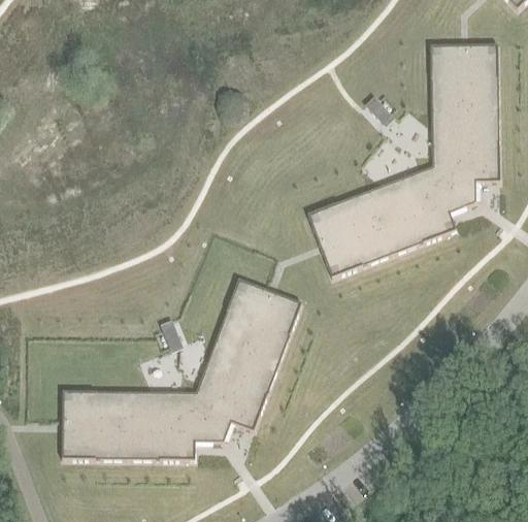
[(509,0),(517,8),(524,0),(509,0)]
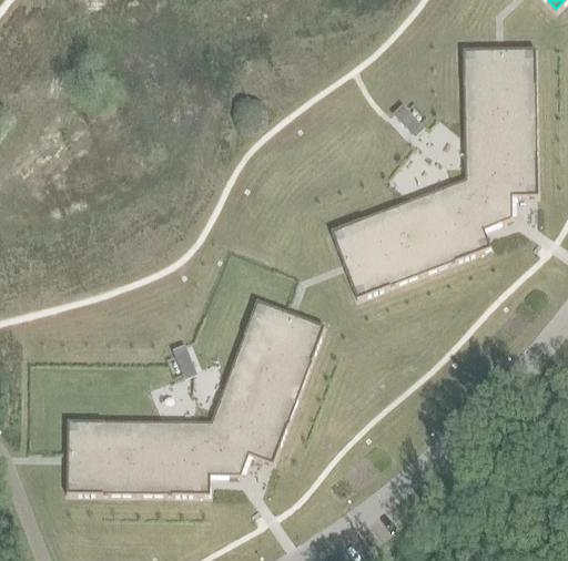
[(465,179),(331,230),(356,297),(490,246),(484,227),(511,216),(511,194),(538,194),(536,47),(463,48),(465,179)]
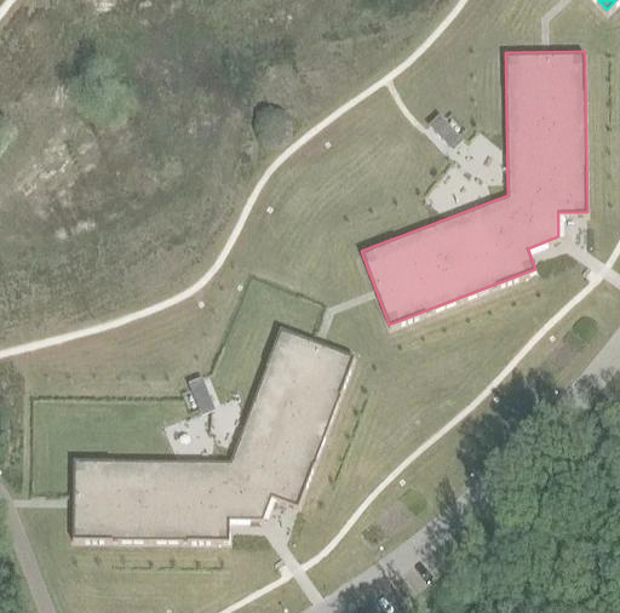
[(434,127),(441,135),(451,126),(443,118),(434,127)]
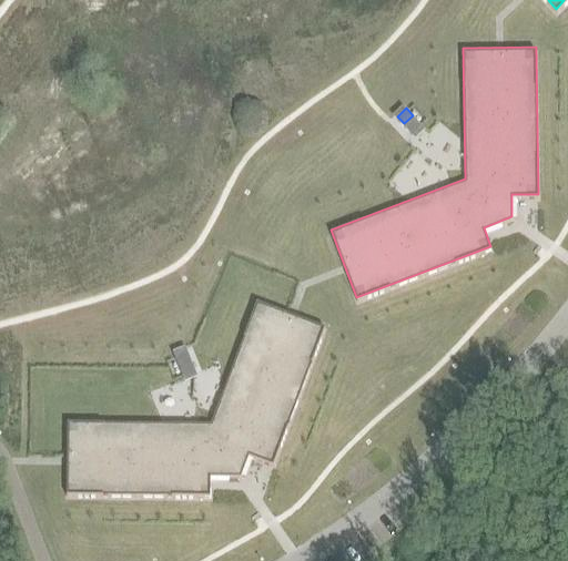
[(404,123),(411,130),(419,122),(413,115),(404,123)]
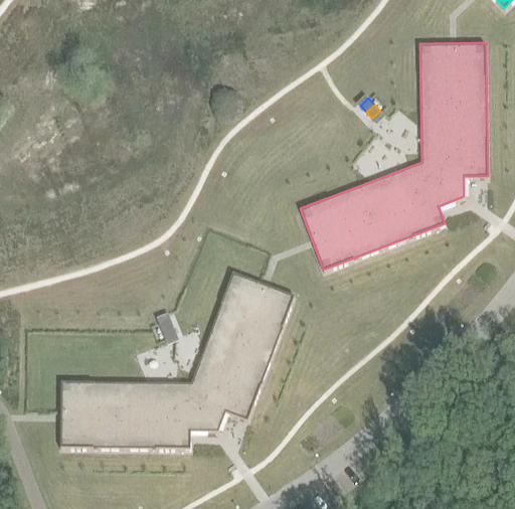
[(191,381),(61,380),(60,447),(190,448),(191,430),(218,430),(225,411),(247,419),(295,295),(232,272),(191,381)]
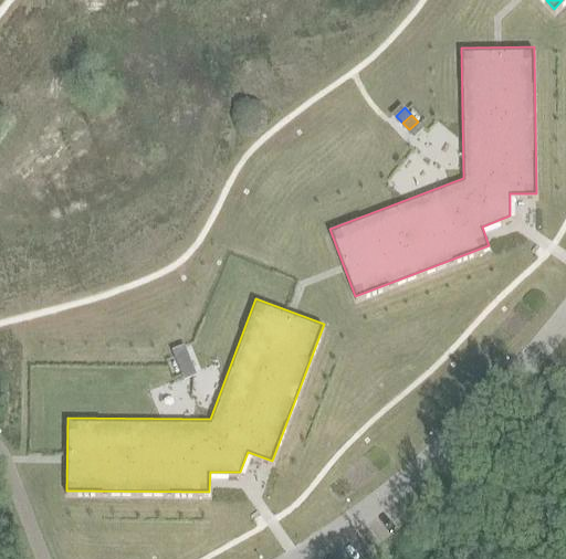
[(179,361),(190,357),(186,348),(175,352),(179,361)]
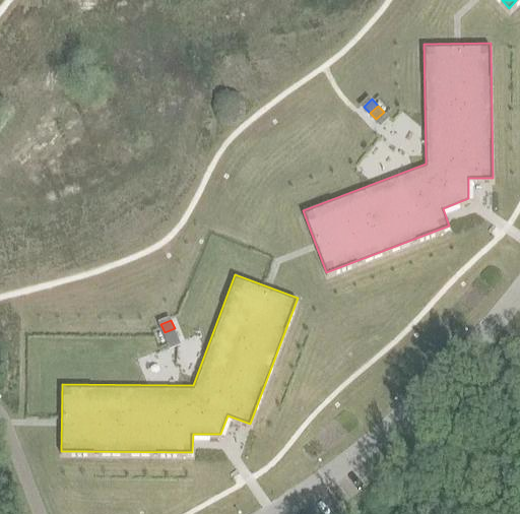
[(165,332),(168,340),(178,336),(175,328),(165,332)]
